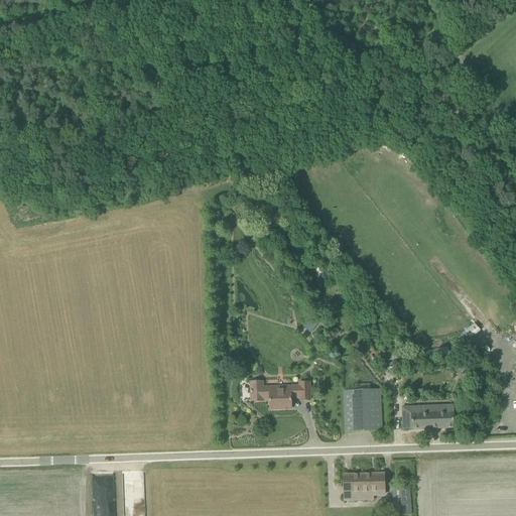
[(339,278),(343,274),(335,266),(331,270),(339,278)]
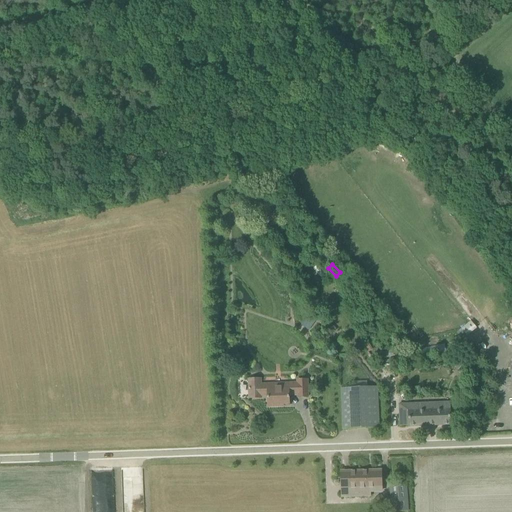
[(322,280),(327,277),(319,265),(314,268),(322,280)]
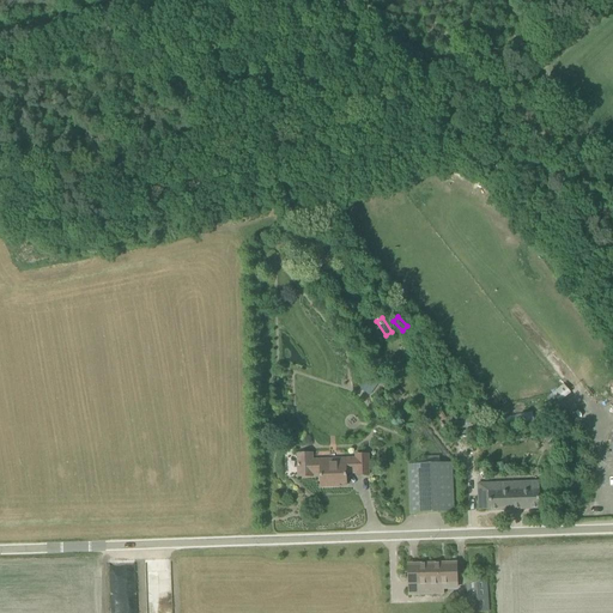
[(571,393),(570,392),(564,384),(552,394),(559,402),(571,393)]
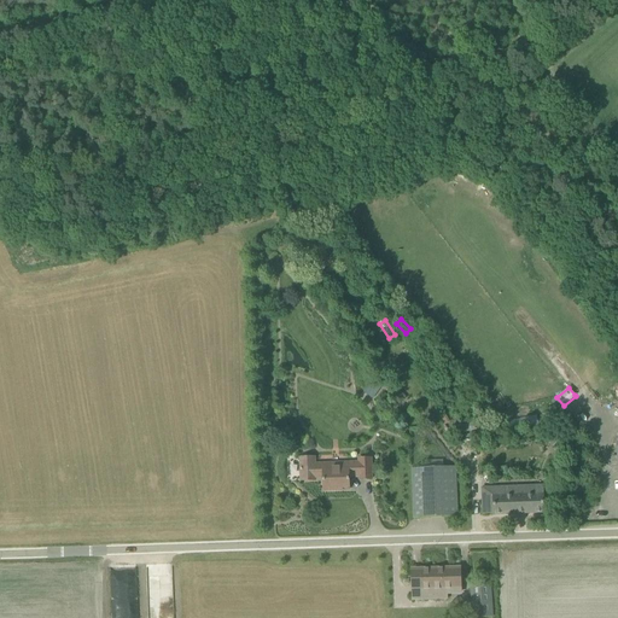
[(360,479),(372,479),(371,459),(360,459),(360,464),(314,465),(314,458),(301,459),(302,482),(315,481),(315,478),(324,478),(324,491),(342,490),(342,489),(349,488),(349,476),(360,476),(360,479)]
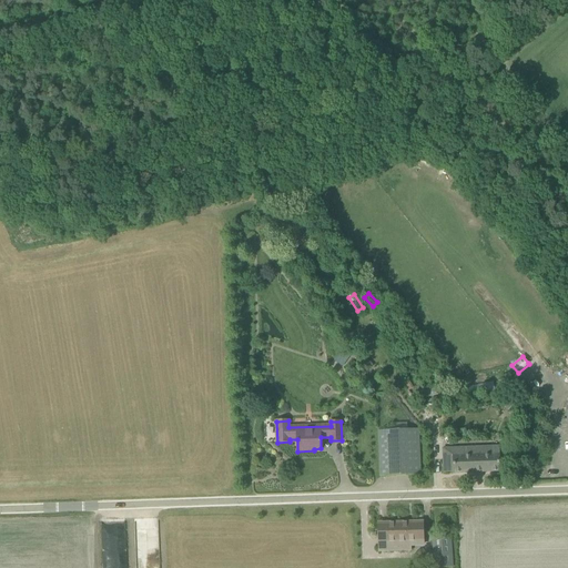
[(381,476),(422,475),(419,429),(378,430),(381,476)]
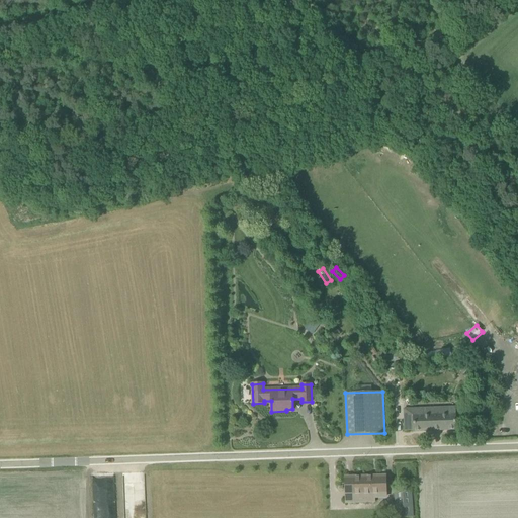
[(404,421),(404,431),(414,431),(414,432),(456,431),(455,415),(445,415),(444,408),(430,409),(430,412),(413,413),(413,421),(404,421)]
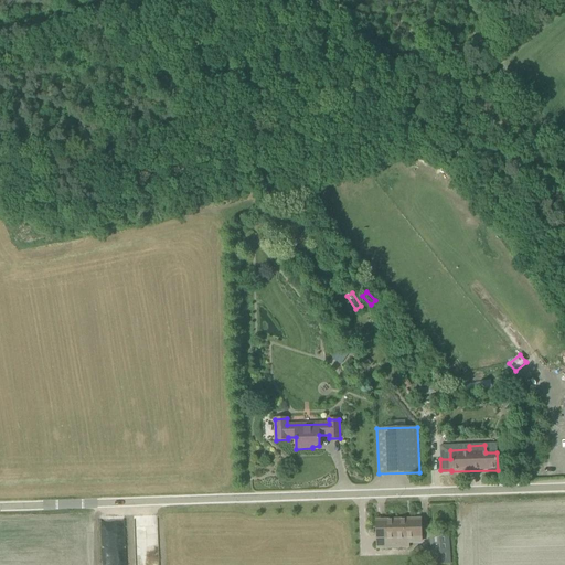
[(422,539),(420,520),(376,521),(377,548),(409,548),(408,539),(422,539)]
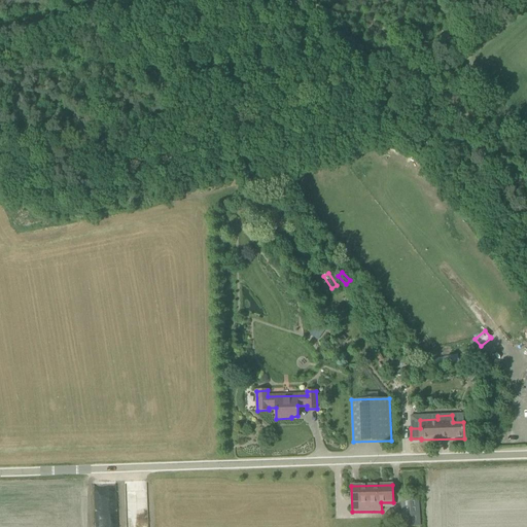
[(401,501),(403,518),(403,526),(420,526),(418,499),(401,501)]
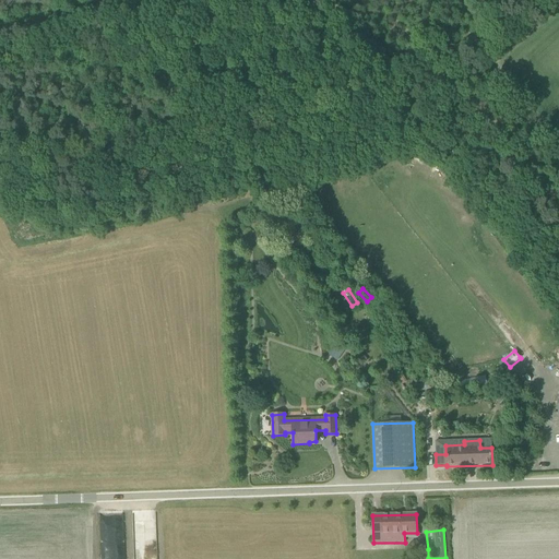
[(103,535),(103,558),(123,558),(122,535),(103,535)]
